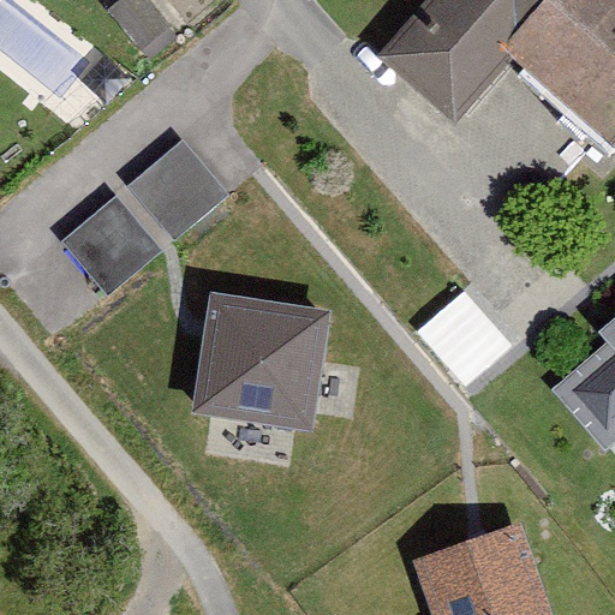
[(147,0),(120,0),(109,10),(150,60),(178,37),(147,0)]
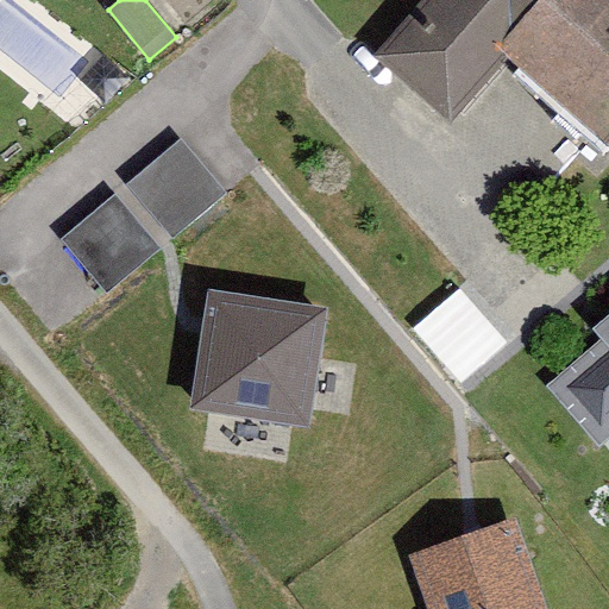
[(608,0),(429,0),(376,61),(454,131),(507,66),(608,155),(608,0)]
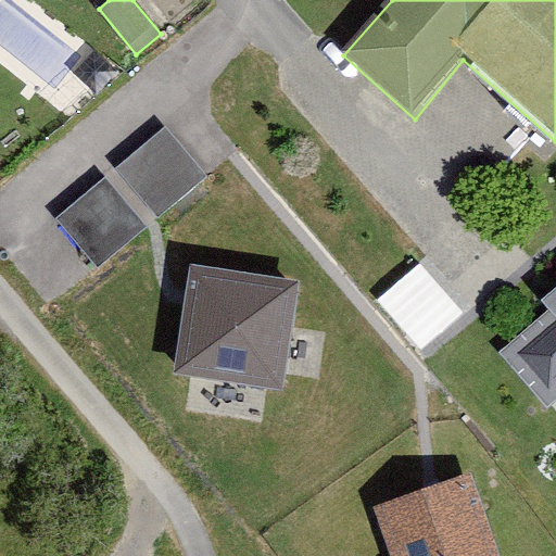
[(172,127),(116,172),(155,220),(211,176),(172,127)]
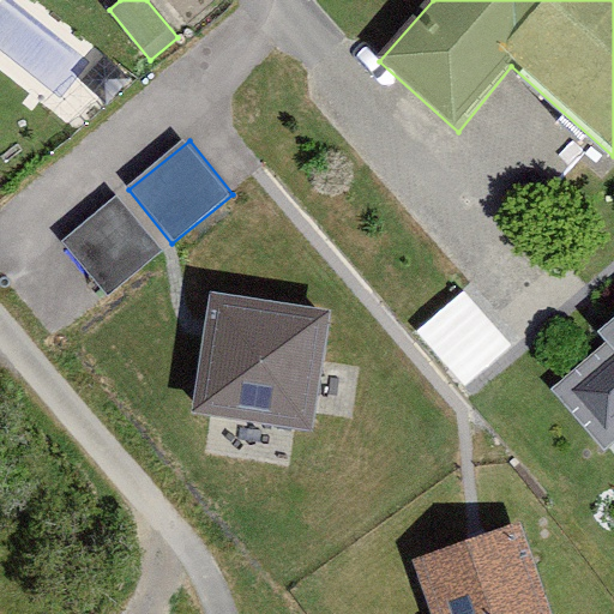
[(64,239),(109,295),(164,252),(120,194),(64,239)]
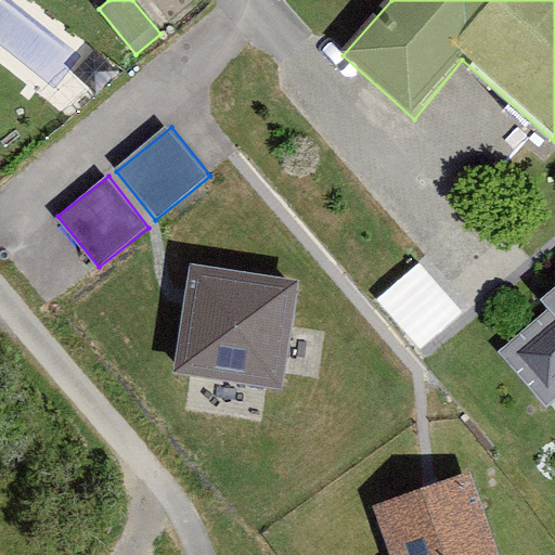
[(378,294),(424,346),(466,310),(422,257),(378,294)]
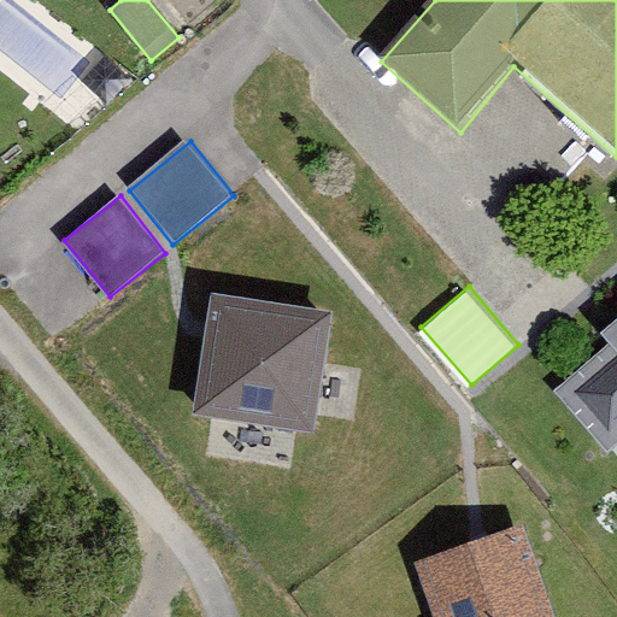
[(212,294),(192,416),(315,435),(334,315),(212,294)]
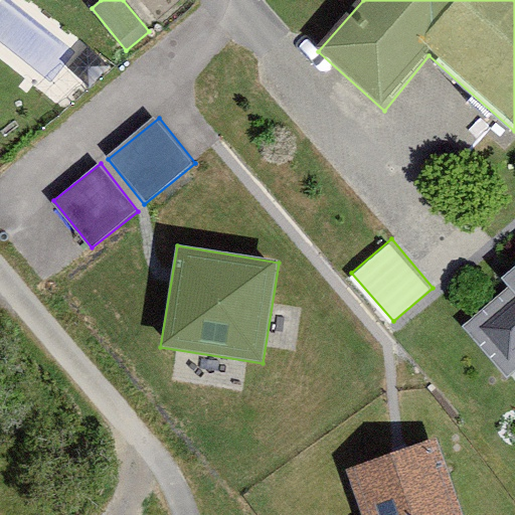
[(514,268),(502,279),(509,288),(462,325),(505,378),(514,370),(514,268)]
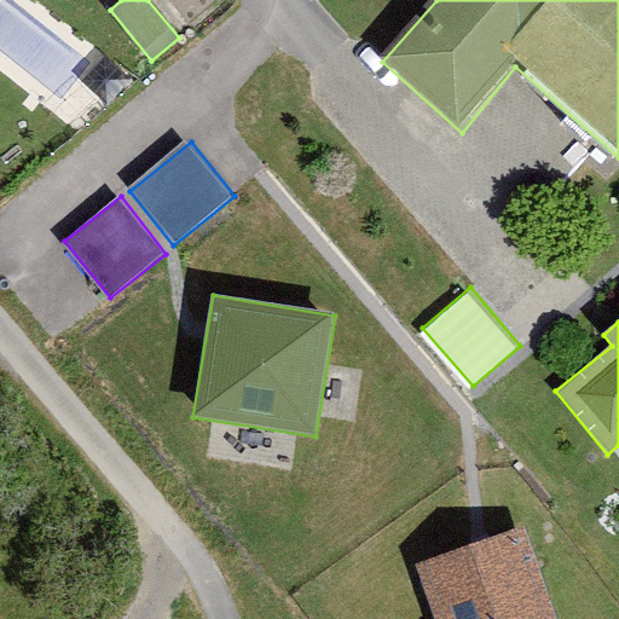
[(556,618),(524,528),(416,567),(435,618),(556,618)]
